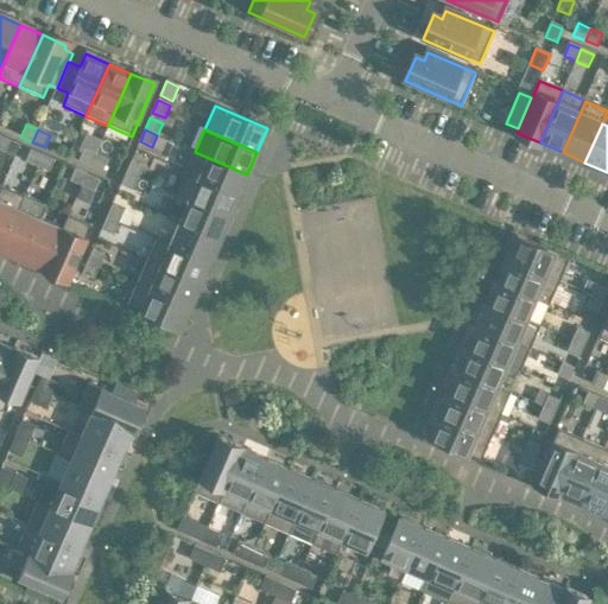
[(0,151),(5,154),(10,141),(0,137),(0,151)]
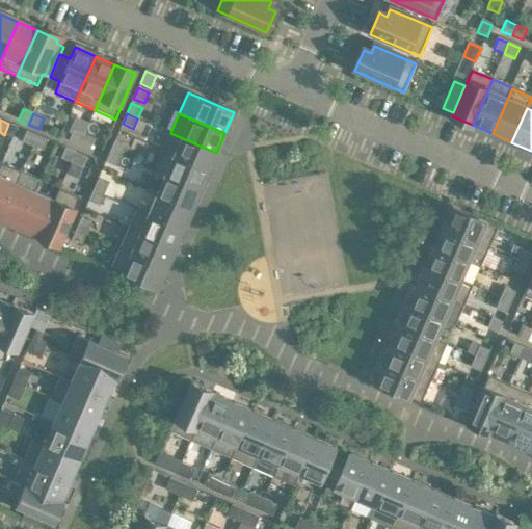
[(73,131),(69,141),(79,147),(83,136),(73,131)]
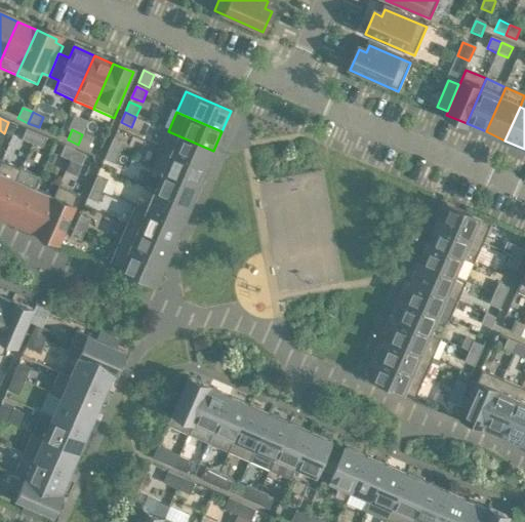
[(26,130),(22,141),(32,145),(37,134),(26,130)]
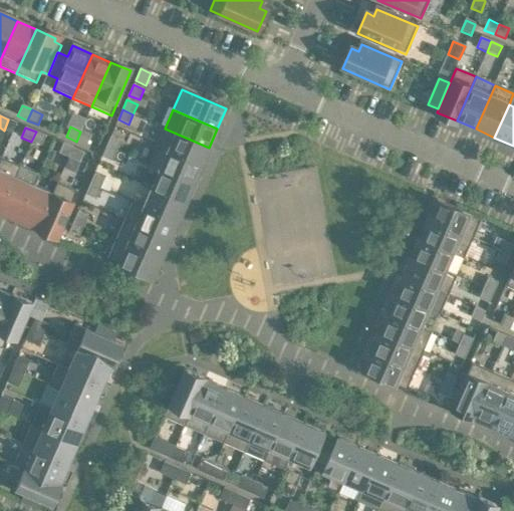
[(157,148),(201,167),(209,148),(165,129),(157,148)]
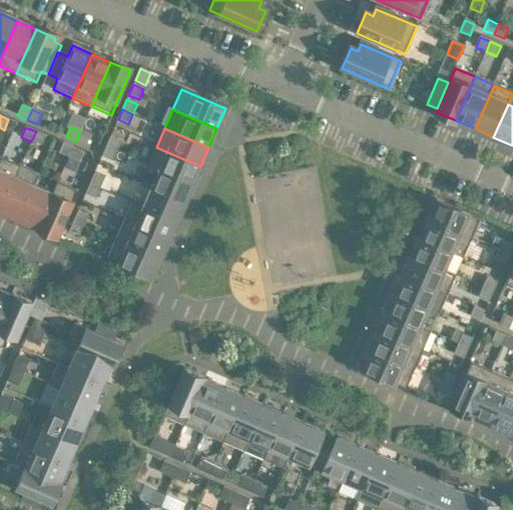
[(41,146),(46,136),(36,131),(31,141),(41,146)]
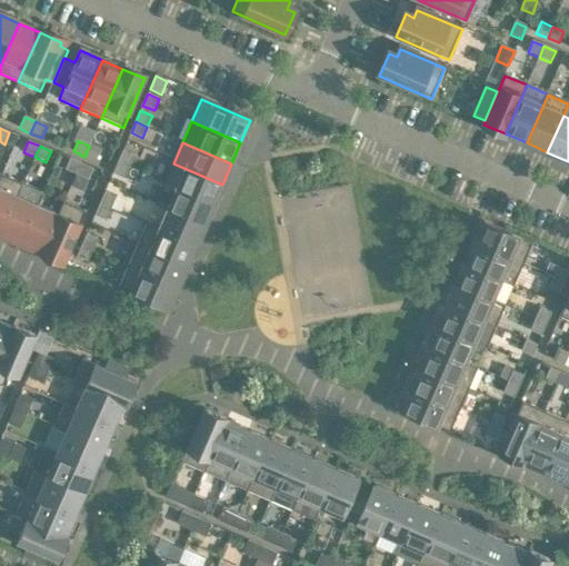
[(96,161),(101,150),(89,146),(85,157),(96,161)]
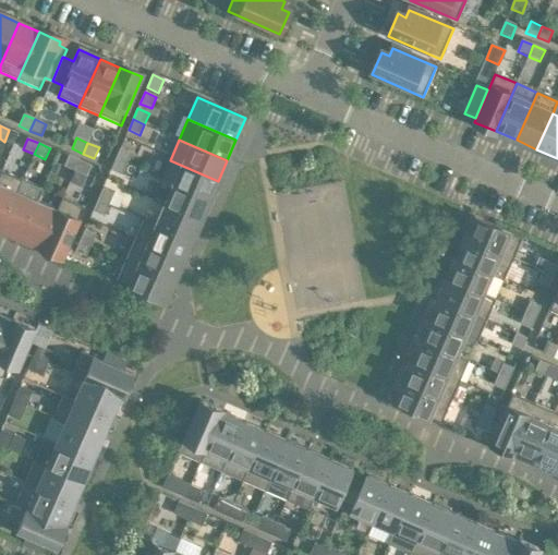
[(131,154),(120,149),(116,160),(126,165),(131,154)]
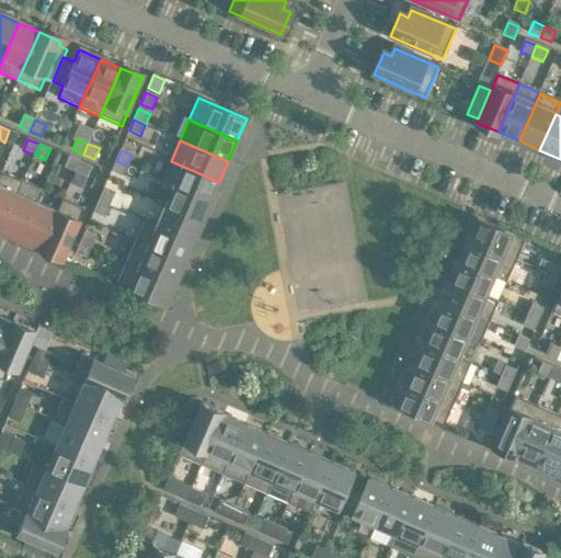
[(69,157),(64,168),(76,173),(80,162),(69,157)]
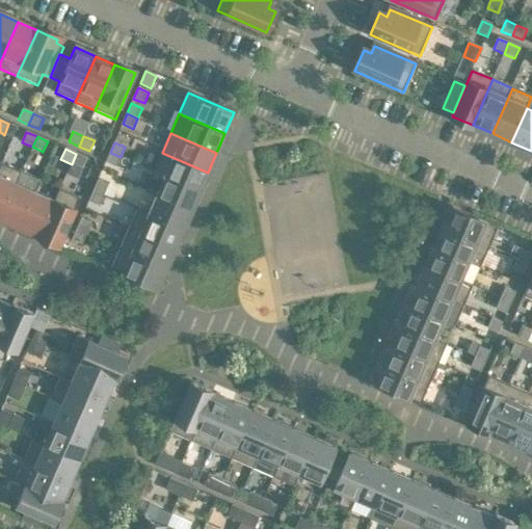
[(105,163),(115,167),(121,157),(110,153),(105,163)]
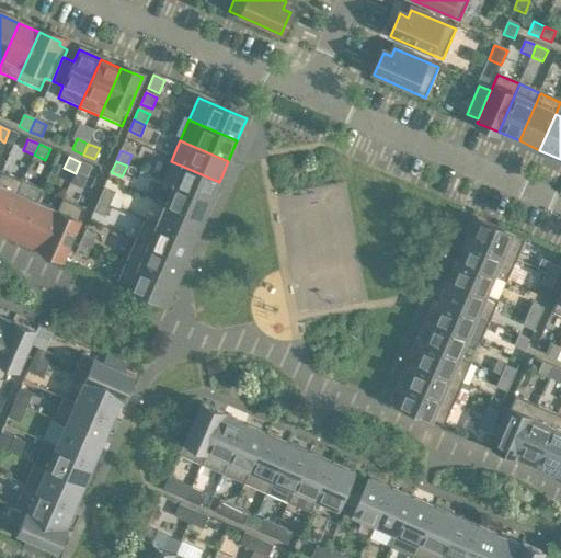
[(162,181),(210,202),(219,182),(171,161),(162,181)]
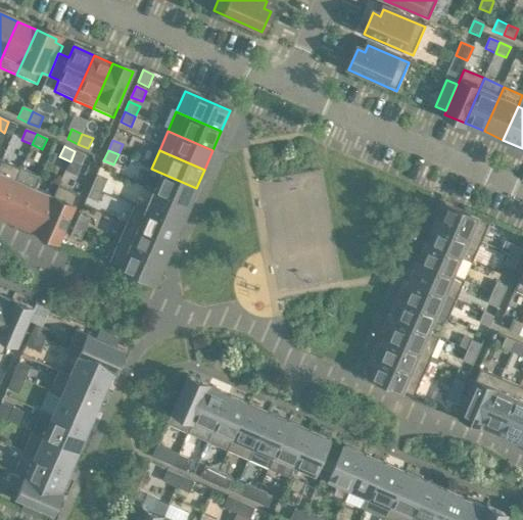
[(81,166),(85,155),(75,151),(70,161),(81,166)]
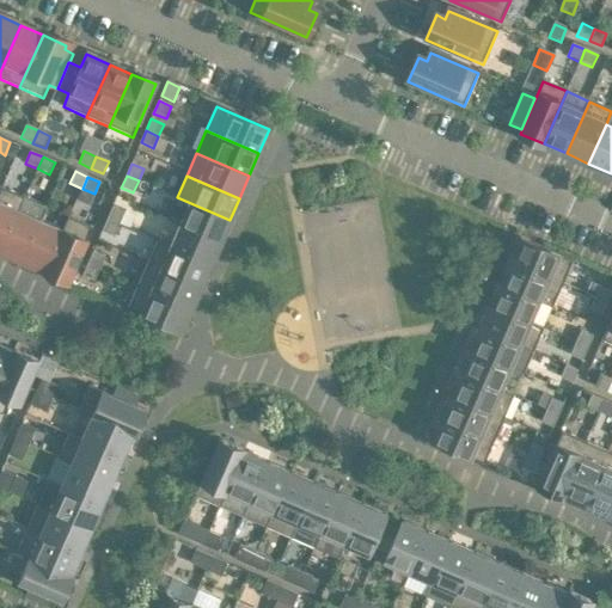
[(19,213),(25,200),(2,189),(0,194),(0,250),(1,251),(19,212),(19,213)]
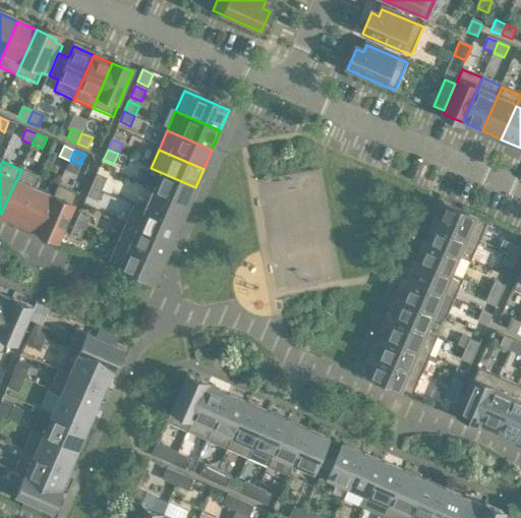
[(141,188),(153,192),(154,192),(187,207),(195,187),(151,168),(141,188)]
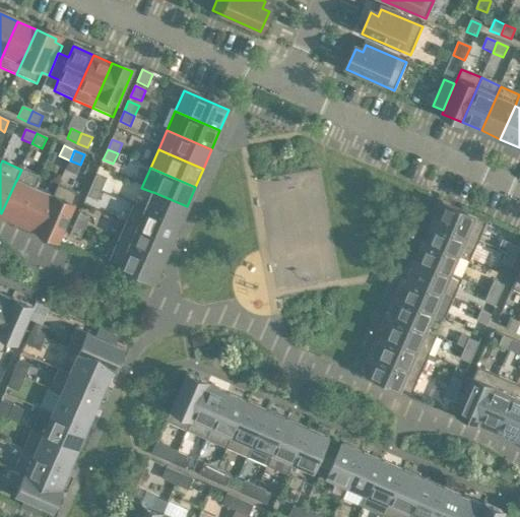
[(16,180),(1,213),(20,221),(35,189),(40,178),(21,170),(16,181),(16,180)]
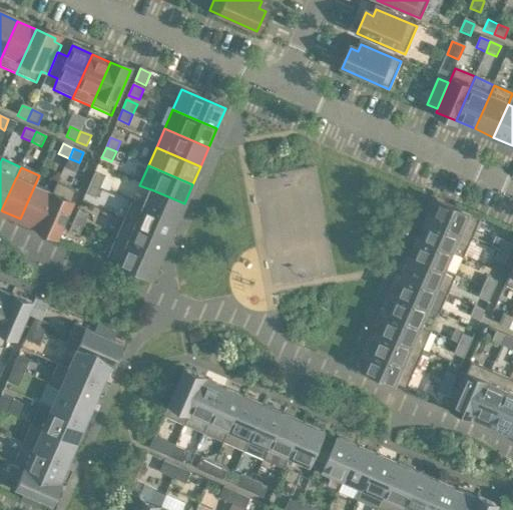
[(104,178),(94,174),(89,184),(100,189),(104,178)]
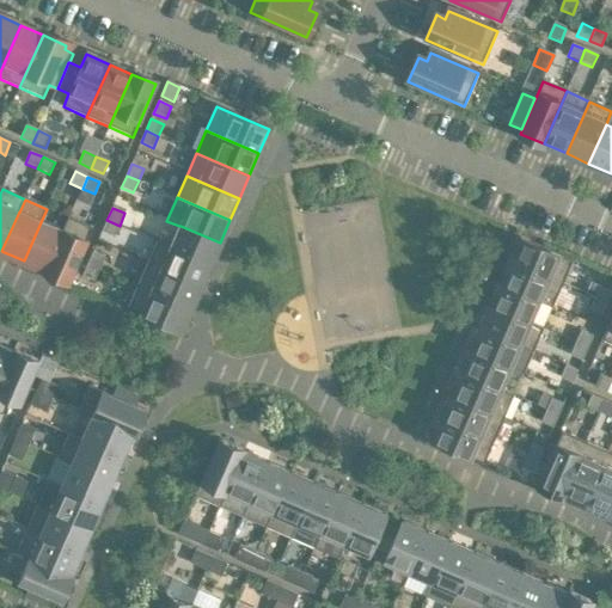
[(69,281),(92,228),(68,217),(62,231),(63,232),(47,271),(69,281)]
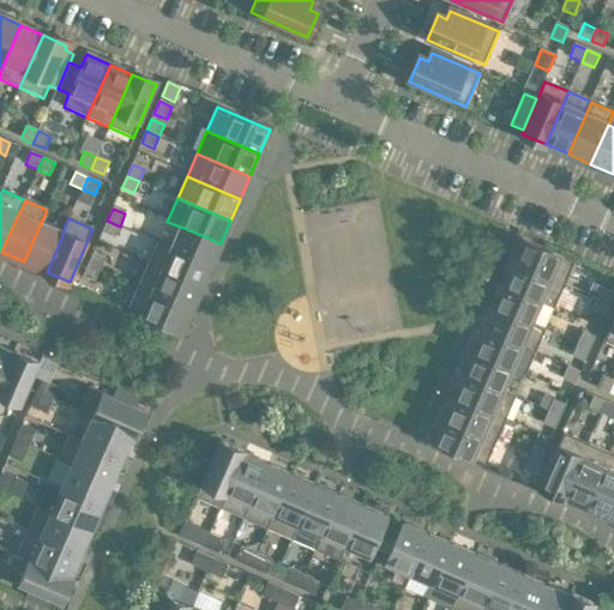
[(102,233),(114,239),(120,227),(107,221),(102,233)]
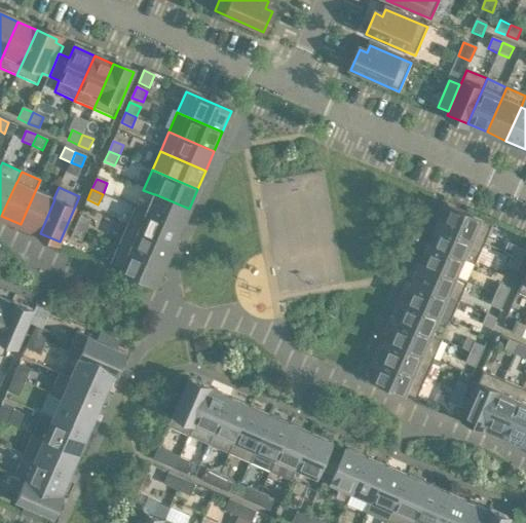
[(35,191),(21,224),(40,233),(54,199),(53,198),(35,191)]
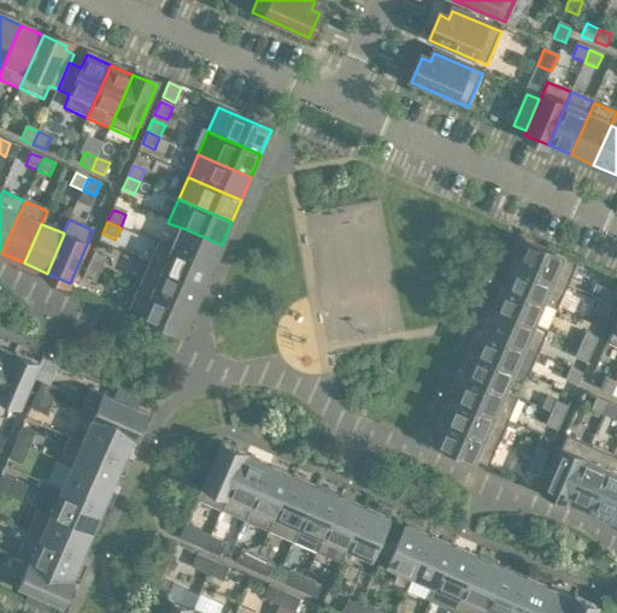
[(181,228),(172,248),(172,249),(212,267),(222,245),(182,228),(181,228)]
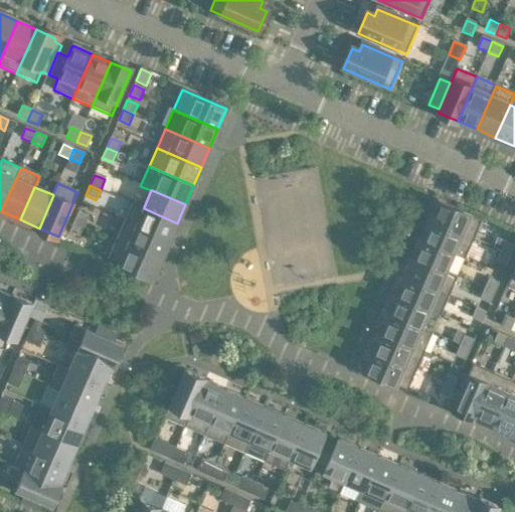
[(482,220),(438,201),(428,221),(473,240),(482,220)]
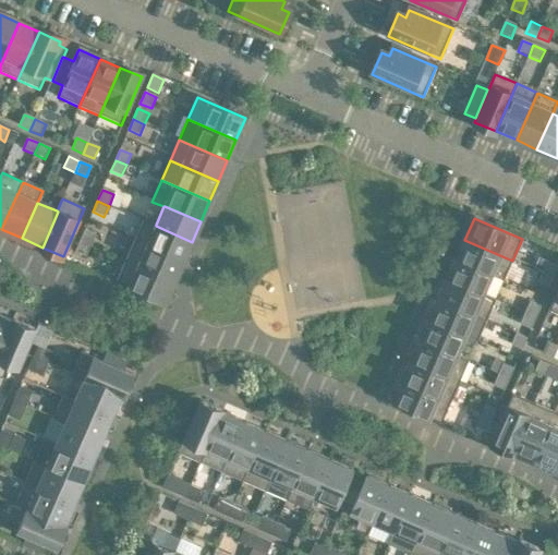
[(156,225),(144,220),(134,241),(182,262),(192,242),(156,226),(156,225)]
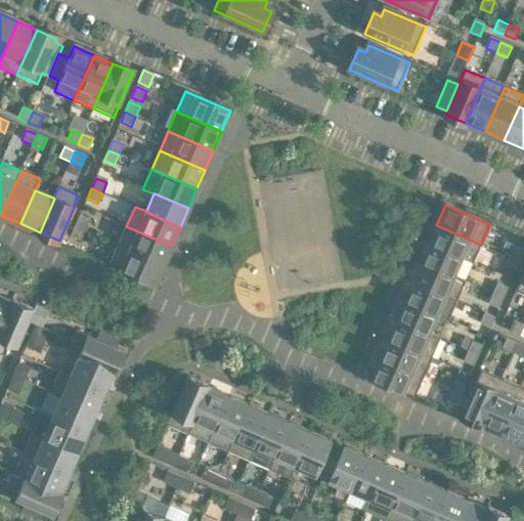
[(90,221),(79,216),(75,226),(85,231),(90,221)]
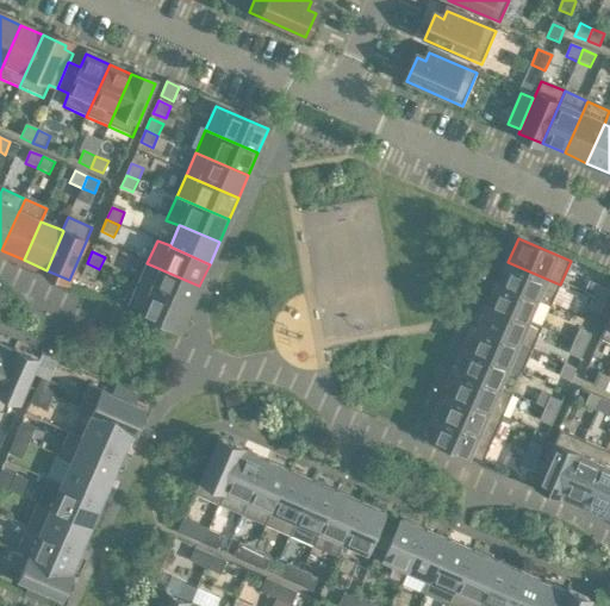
[(537,303),(551,308),(560,285),(508,262),(498,285),(537,301),(537,303)]
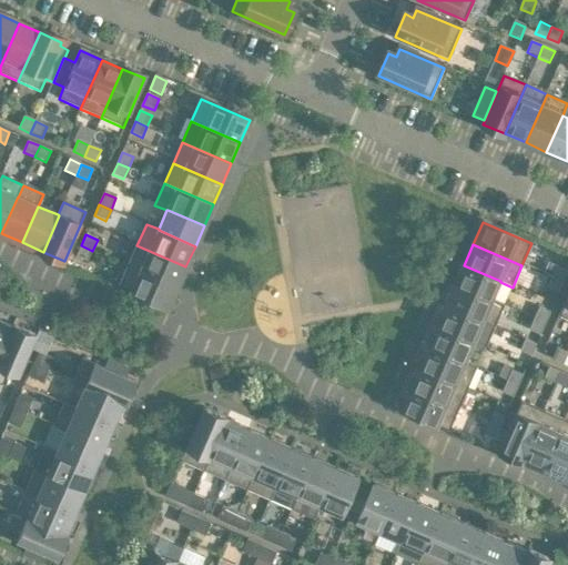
[(77,258),(88,262),(92,251),(81,245),(77,258)]
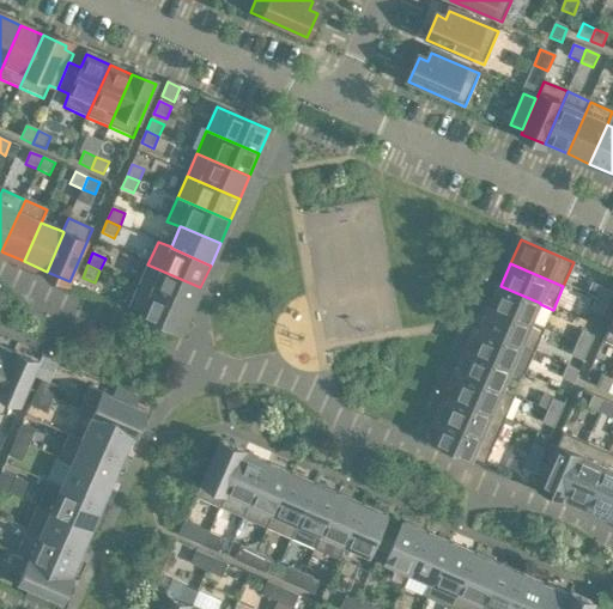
[(138,287),(190,310),(200,287),(147,265),(138,287)]
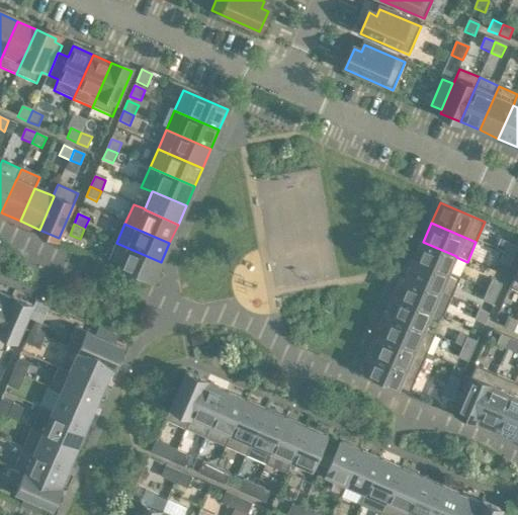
[(448,275),(448,274),(456,257),(456,256),(423,242),(415,260),(448,275)]
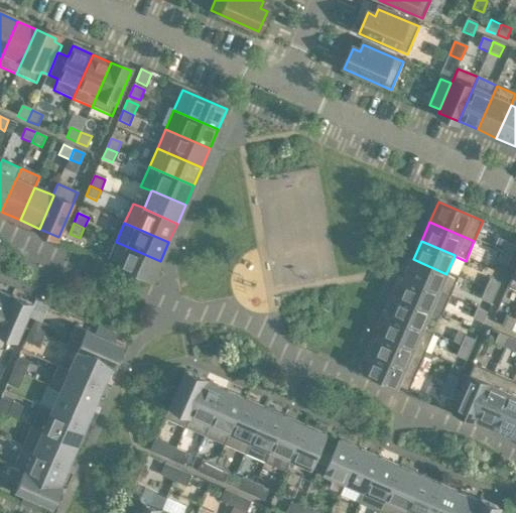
[(108,262),(152,281),(160,261),(116,242),(108,262)]
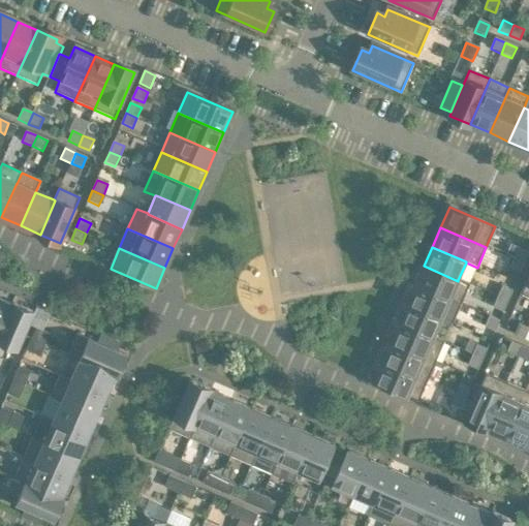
[(528,253),(528,252),(519,249),(514,259),(525,264),(528,253)]
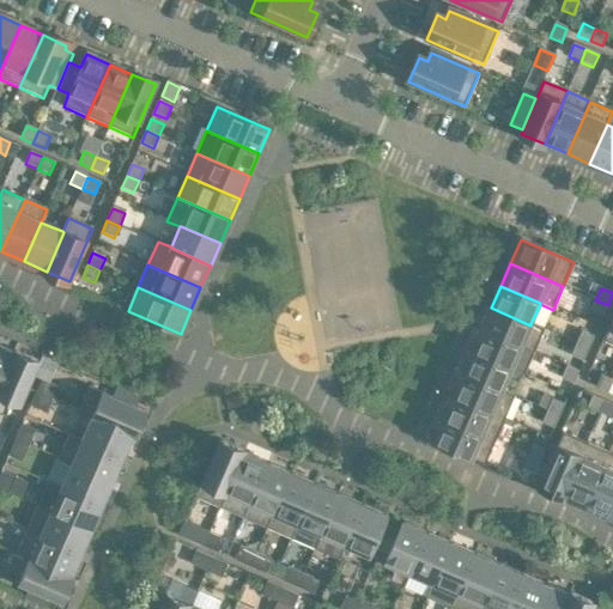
[(590,312),(602,317),(608,305),(595,300),(590,312)]
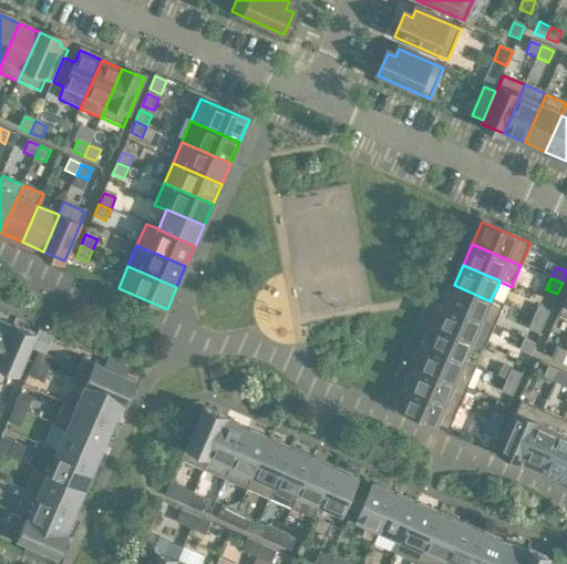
[(445,306),(494,327),(503,306),(491,300),(491,301),(454,285),(445,306)]
